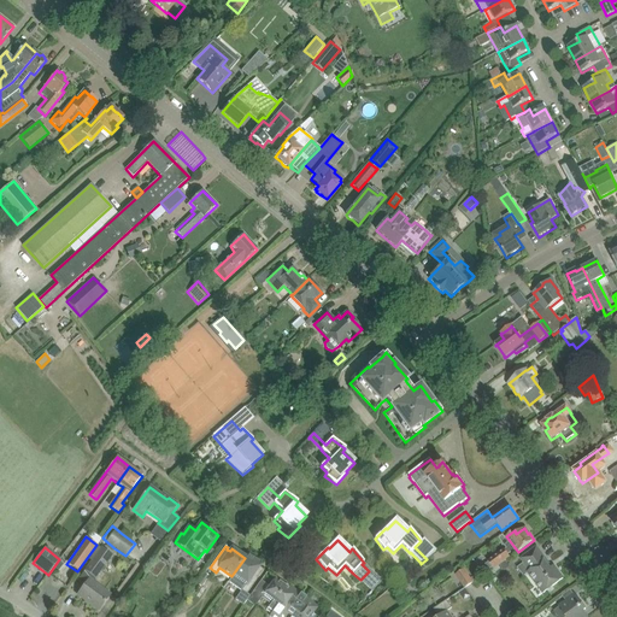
[(77,581),(84,586),(77,595),(99,611),(110,595),(92,582),(95,579),(112,556),(101,547),(84,570),(84,571),(77,581)]
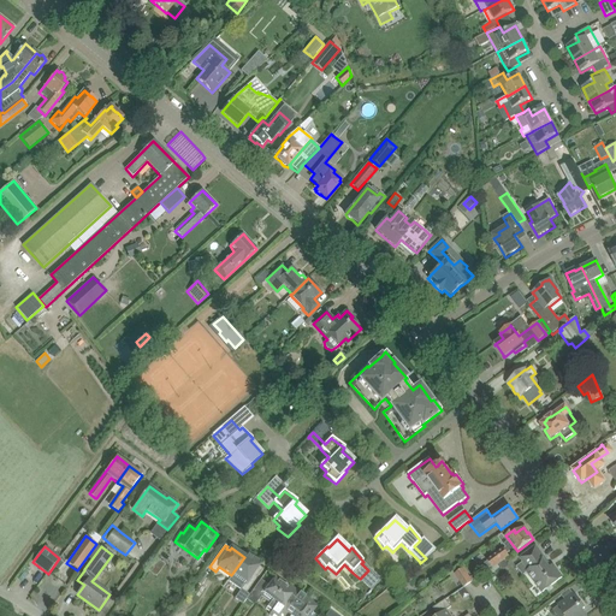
[(535,546),(520,558),(522,561),(529,570),(527,572),(543,592),(562,578),(552,566),(549,568),(543,561),(545,560),(535,546)]
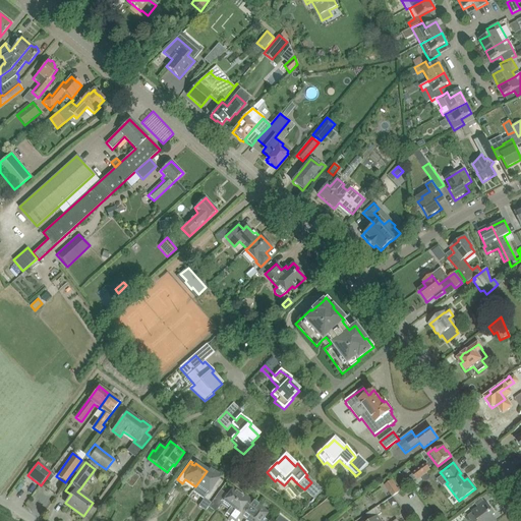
[(411,473),(416,480),(430,470),(425,463),(411,473)]
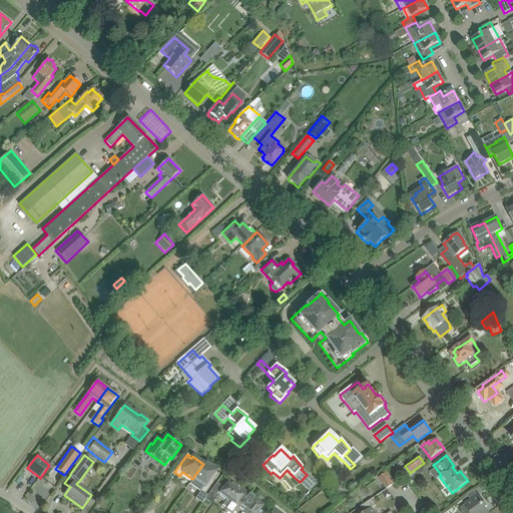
[(204,494),(218,474),(217,473),(216,474),(214,473),(216,469),(205,461),(203,464),(192,479),(189,484),(204,494)]
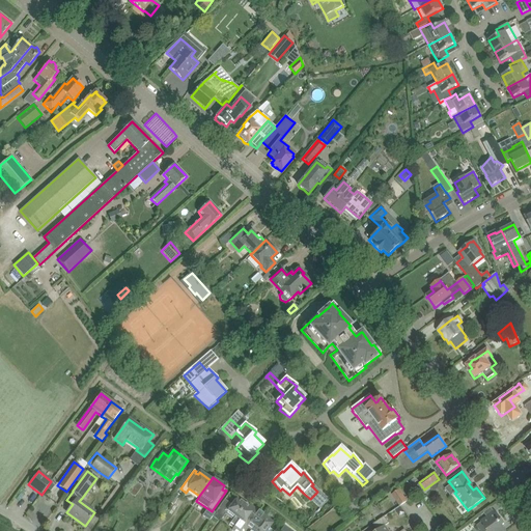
[(132,497),(140,486),(134,482),(126,493),(132,497)]
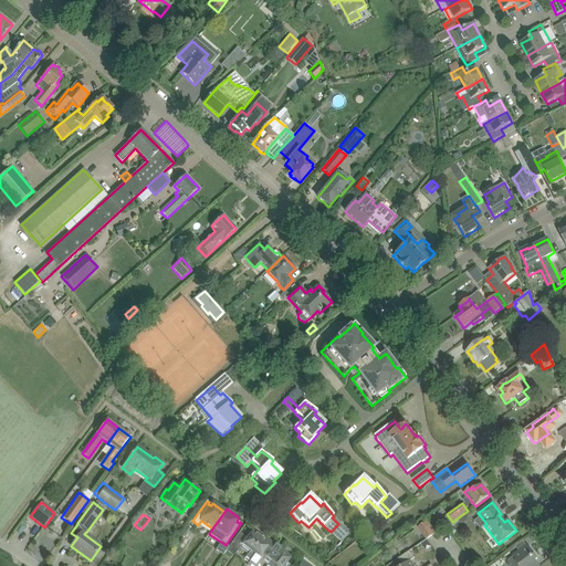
[(418,526),(420,531),(427,540),(433,535),(425,522),(418,526)]
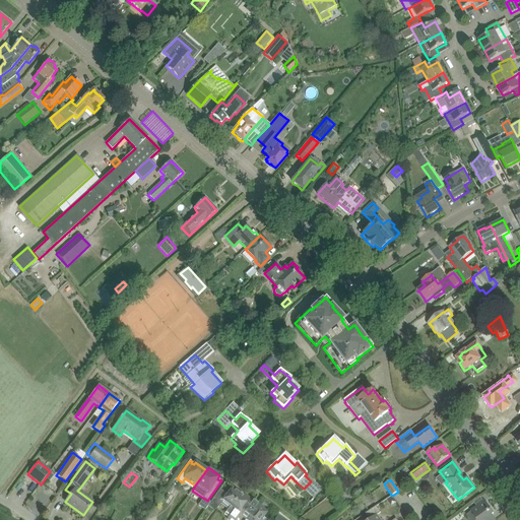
[(167,493),(170,495),(176,485),(173,483),(167,493)]
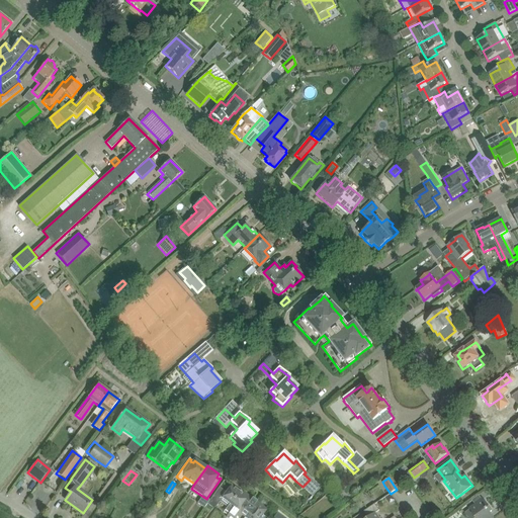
[(239,492),(231,486),(222,499),(229,504),(223,512),(227,515),(226,517),(238,517),(241,515),(245,517),(259,517),(266,510),(240,490),(239,492)]
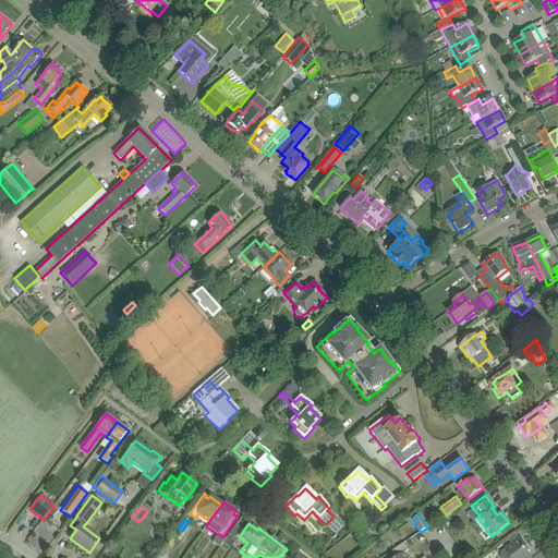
[(365,523),(360,530),(365,534),(371,528),(365,523)]
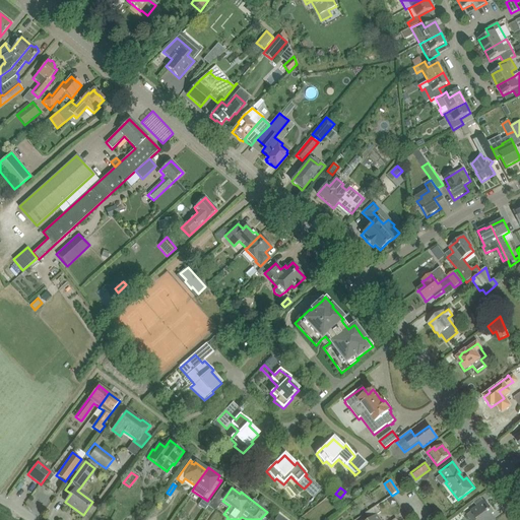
[(476,519),(492,519),(490,516),(494,513),(484,501),(471,511),(477,519),(476,519)]
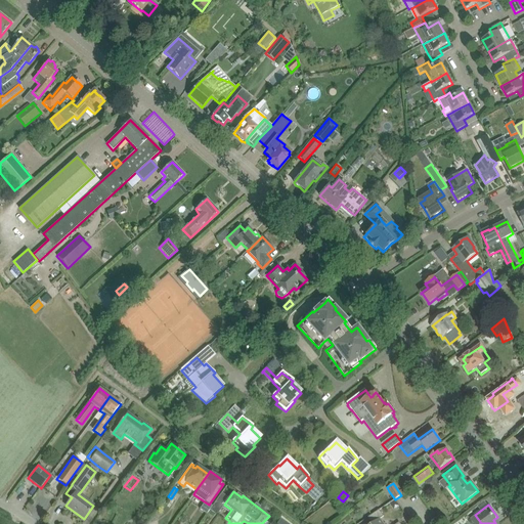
[(400,523),(399,522),(396,523),(383,523),(380,519),(384,516),(379,510),(368,518),(373,523),(372,523),(400,523)]
